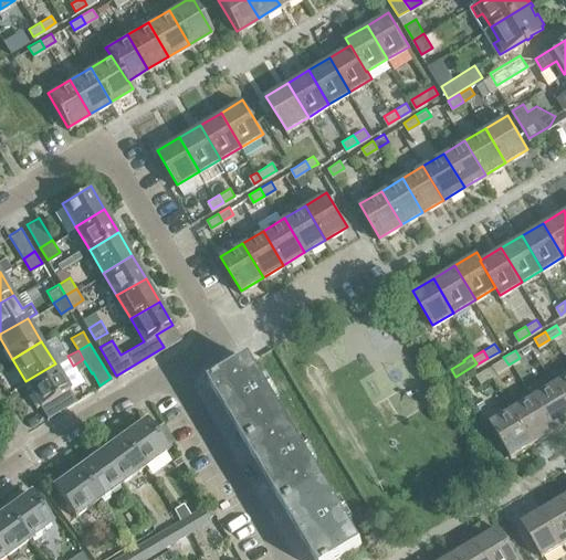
[(496,371),(509,365),(503,357),(492,363),(496,371)]
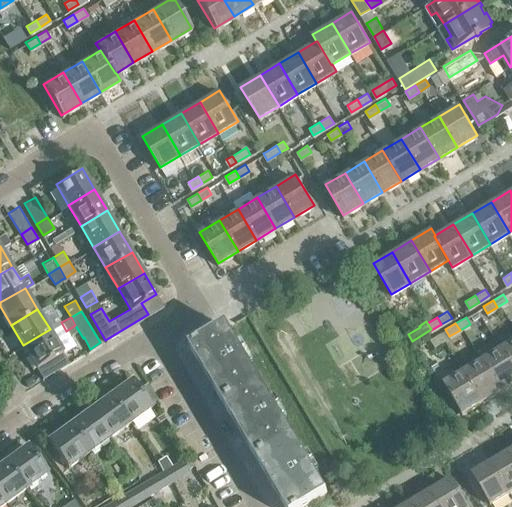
[(224,403),(260,381),(226,324),(190,346),(224,403)]
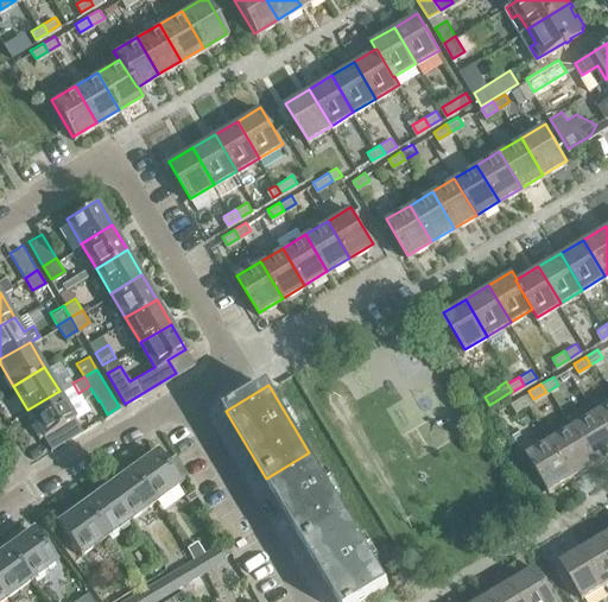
[(59,391),(27,410),(43,435),(74,416),(74,414),(84,407),(71,386),(59,393),(59,391)]
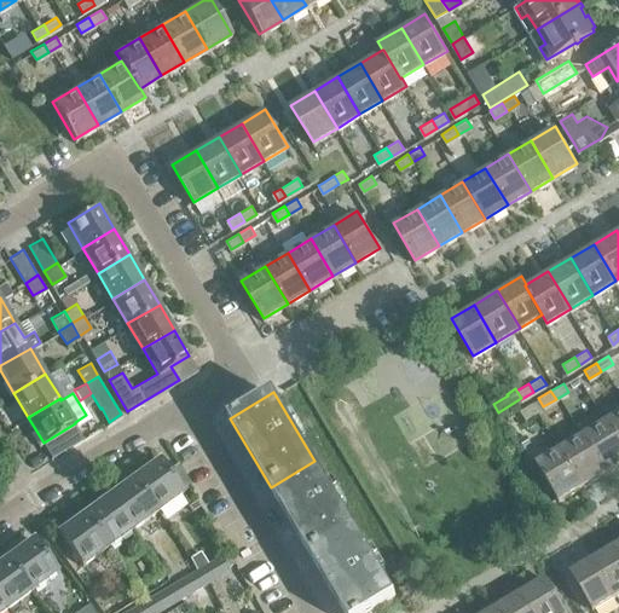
[(525,417),(538,410),(533,402),(520,409),(525,417)]
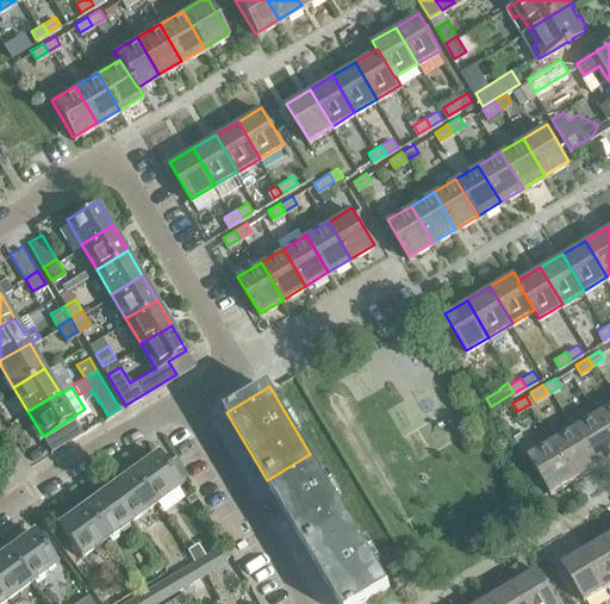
[(609,404),(597,412),(609,435),(609,404)]
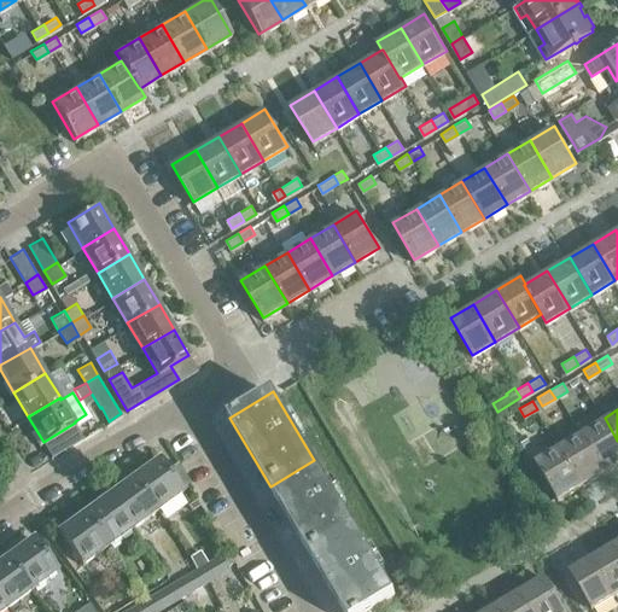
[(604,470),(617,460),(617,441),(605,418),(582,432),(604,470)]
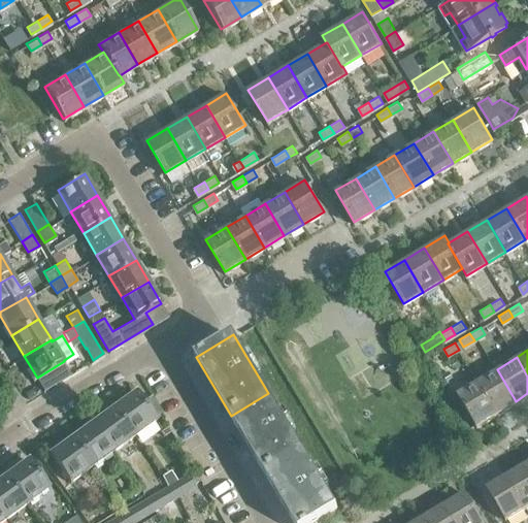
[(497,369),(477,381),(497,413),(516,401),(497,369)]
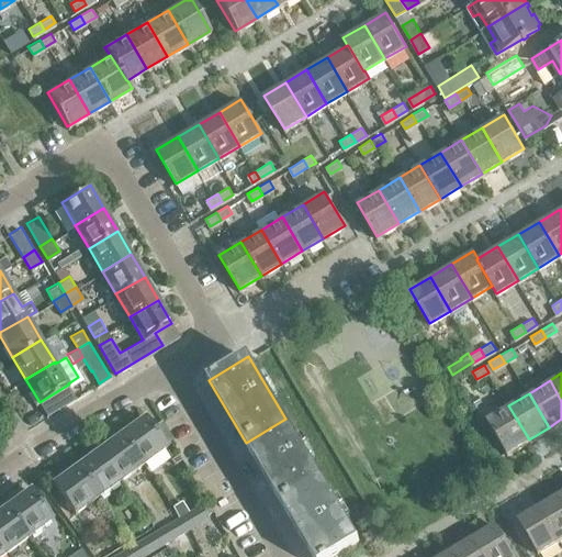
[(486,419),(507,453),(529,439),(508,405),(486,419)]
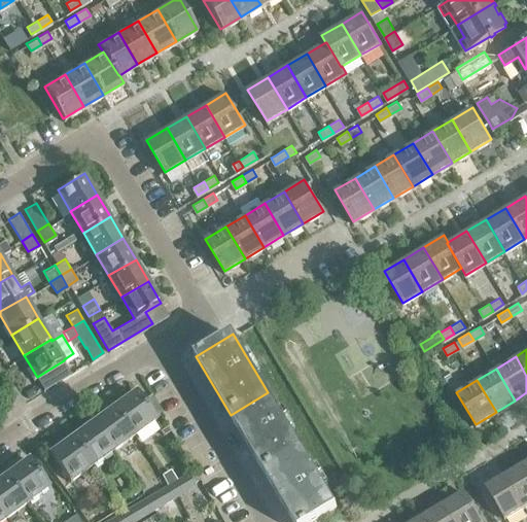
[(135,390),(113,406),(133,432),(154,417),(135,390)]
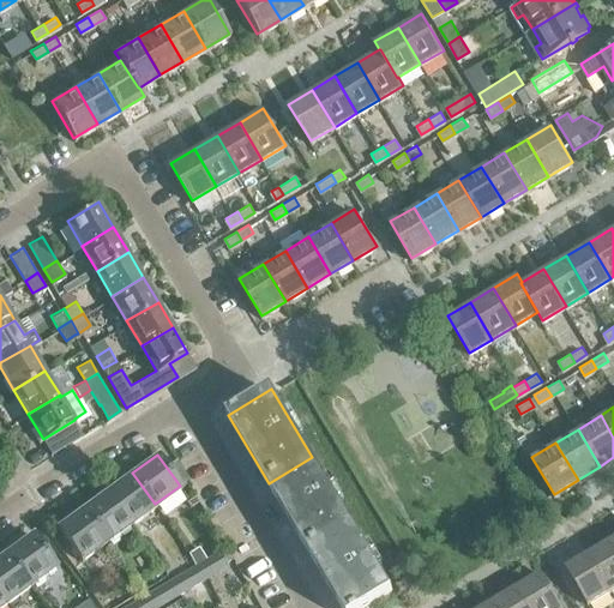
[(312,457),(269,483),(308,549),(351,523),(312,457)]
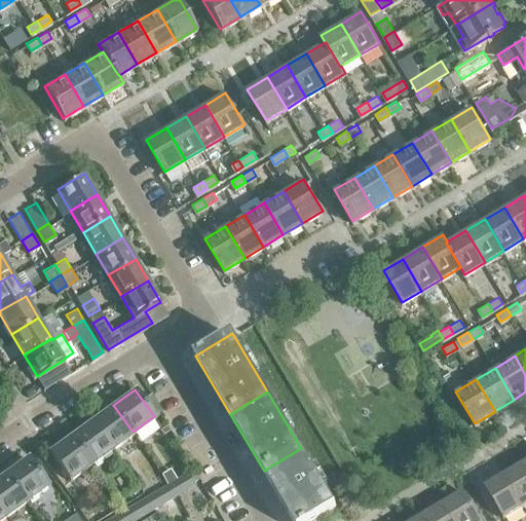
[(91,420),(112,447),(133,432),(113,405),(91,420)]
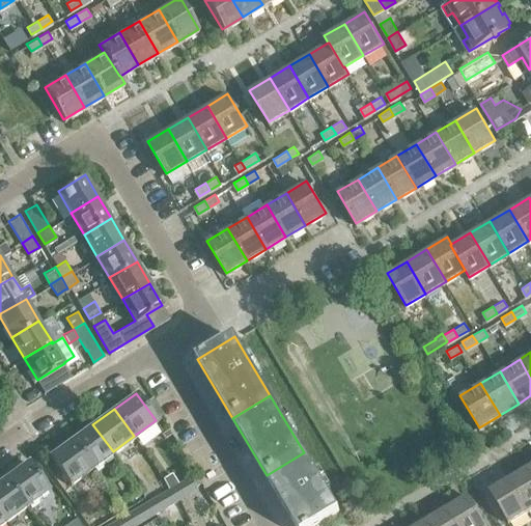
[(92,424),(72,440),(91,467),(113,451),(92,424)]
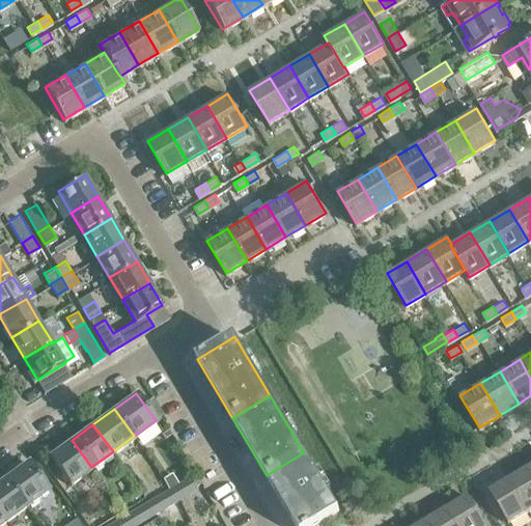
[(50,454),(70,482),(91,467),(72,440),(50,454)]
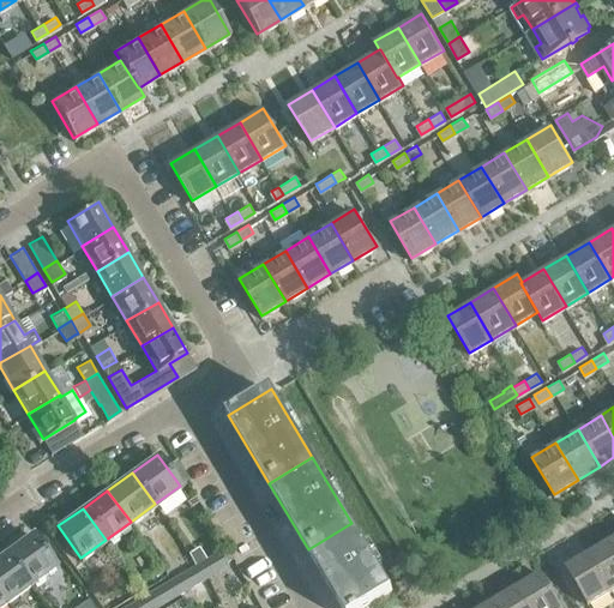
[(351,523),(308,549),(343,607),(363,607),(392,591),(351,523)]
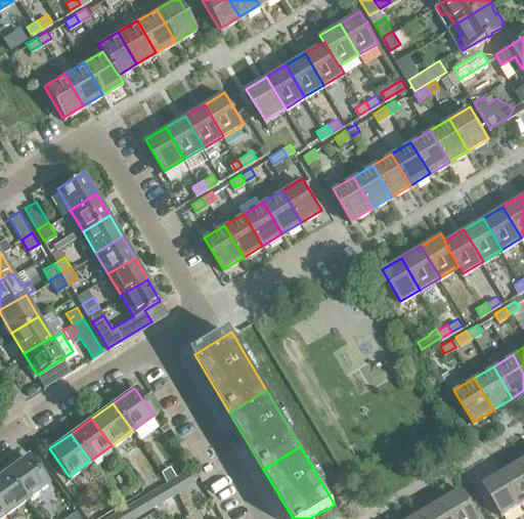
[(6,470),(27,498),(53,477),(41,461),(35,465),(28,455),(6,470)]
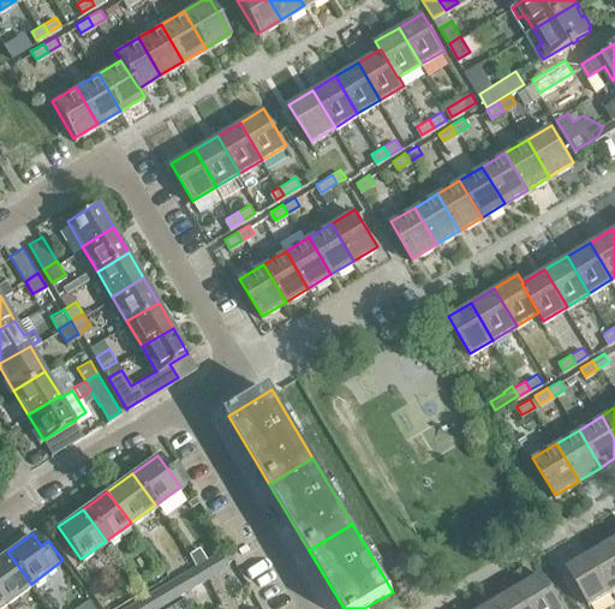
[(590,553),(613,589),(614,586),(614,542),(613,538),(590,553)]
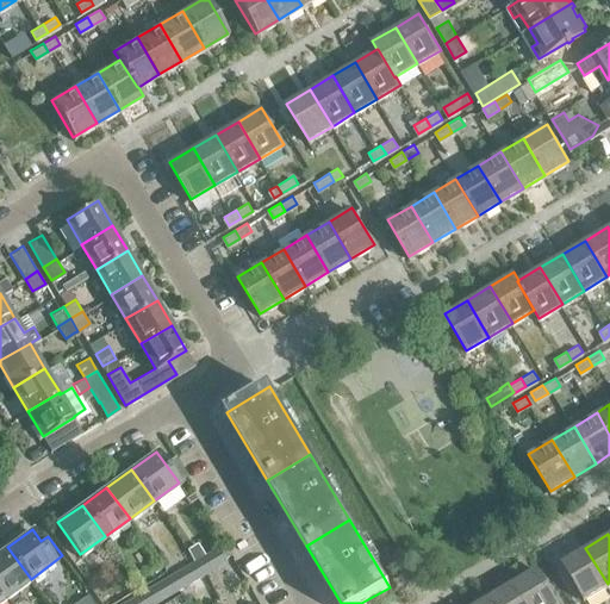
[(212,566),(224,559),(223,555),(230,552),(224,541),(216,545),(217,546),(204,553),(212,566)]
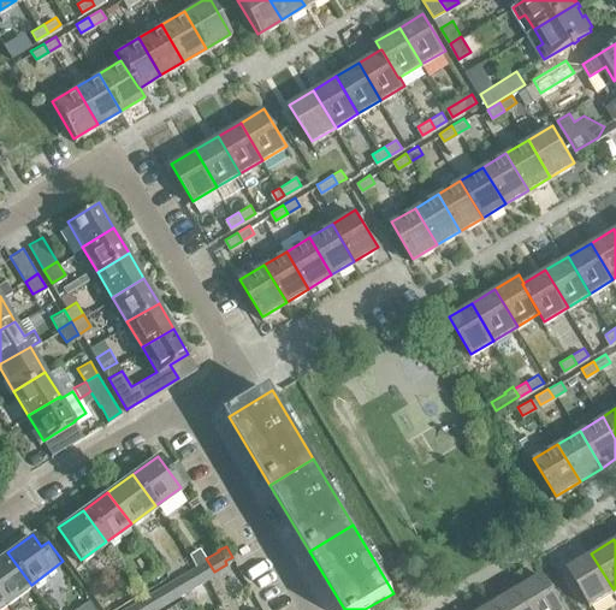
[(7,552),(0,557),(0,593),(6,603),(31,585),(7,552)]
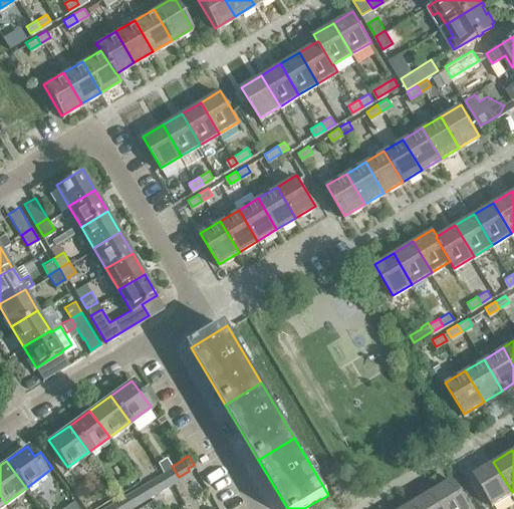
[(493,462),(473,473),(492,504),(512,492),(493,462)]
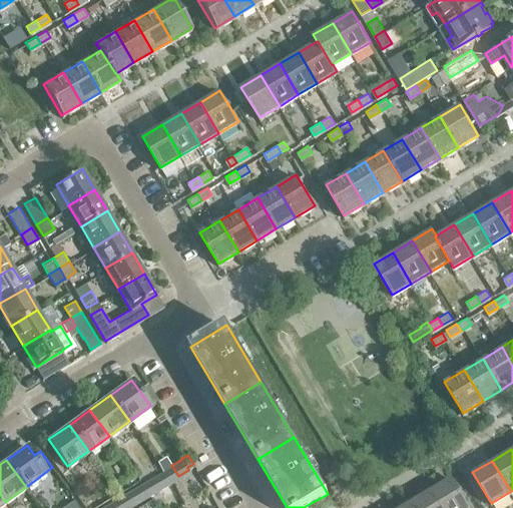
[(162,471),(160,472),(167,483),(178,476),(171,465),(162,471)]
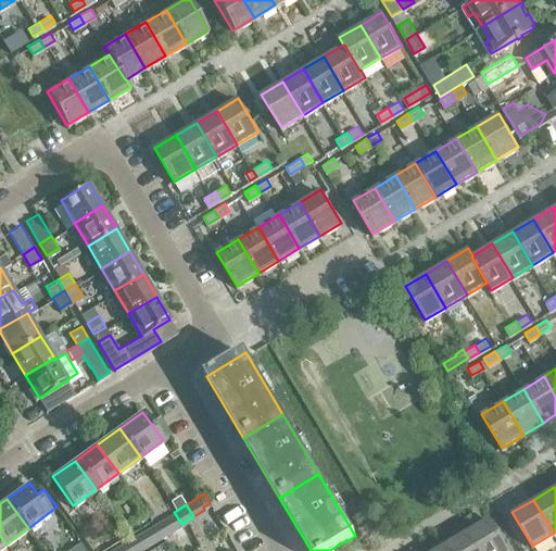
[(169,530),(181,524),(174,512),(162,518),(169,530)]
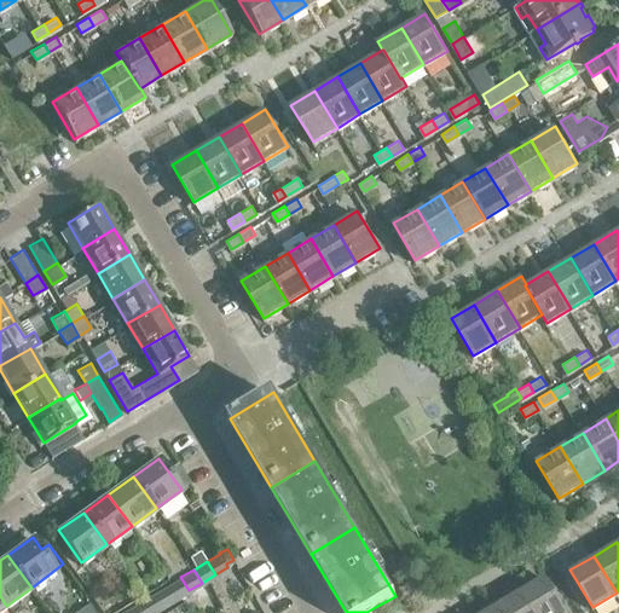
[(545,576),(521,590),(534,612),(566,612),(568,612),(545,576)]
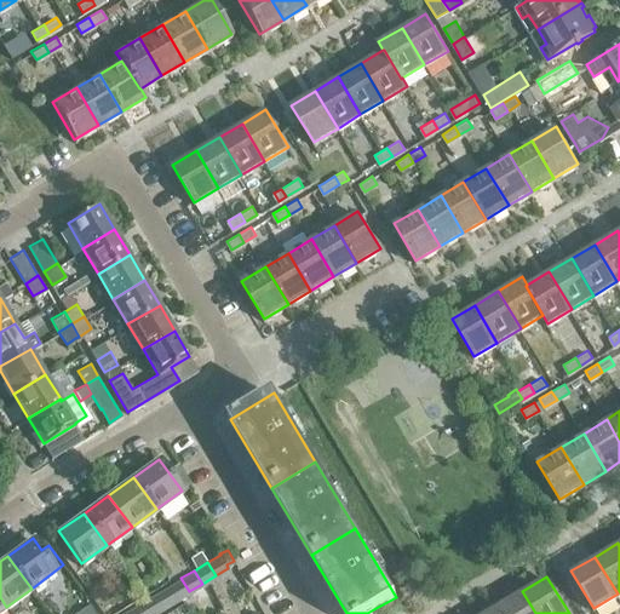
[(167,586),(176,600),(189,591),(181,578),(167,586)]
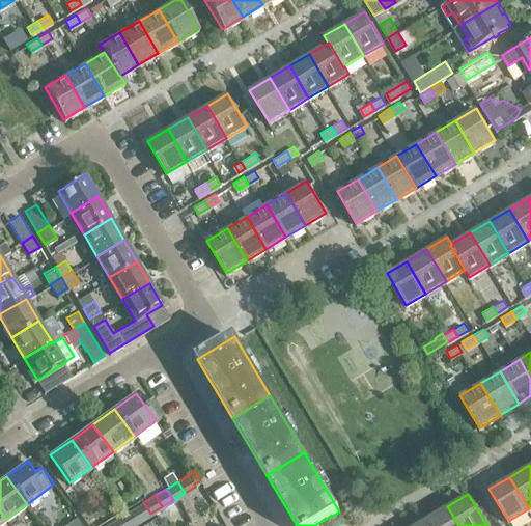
[(139,520),(150,514),(143,502),(132,509),(139,520)]
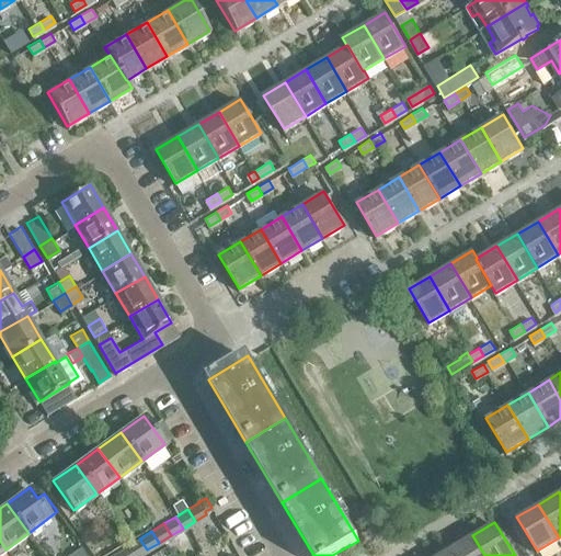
[(451,547),(457,555),(484,555),(472,535),(451,547)]
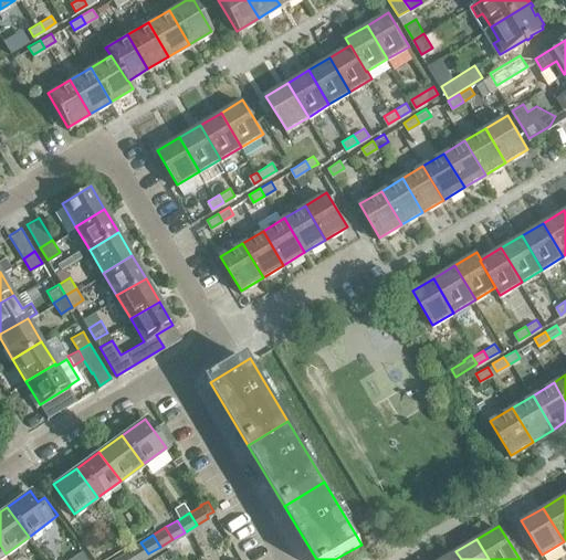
[(135,559),(137,559),(148,553),(140,542),(129,549),(135,559)]
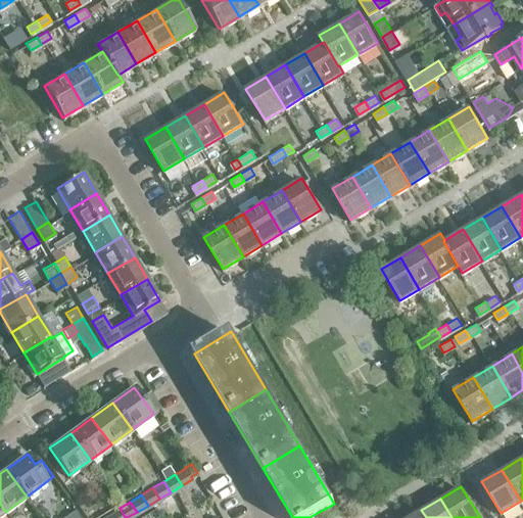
[(110,517),(125,517),(120,508),(108,514),(110,517)]
